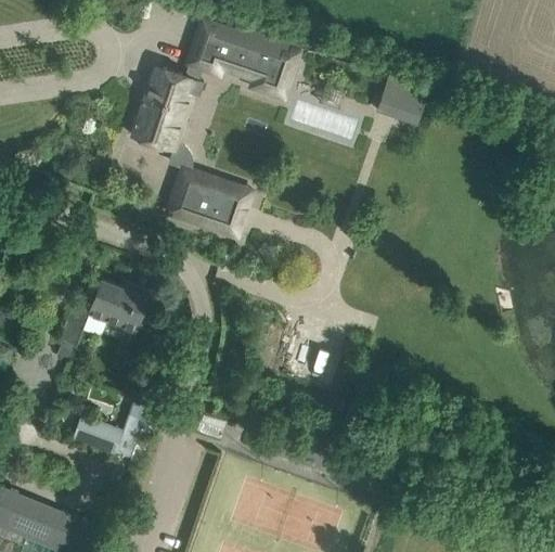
[(202,20),(185,66),(189,67),(202,72),(219,78),(221,72),(254,82),(257,72),(270,76),(269,77),(276,79),(276,78),(289,82),(301,49),(235,27),(234,31),(202,20)]
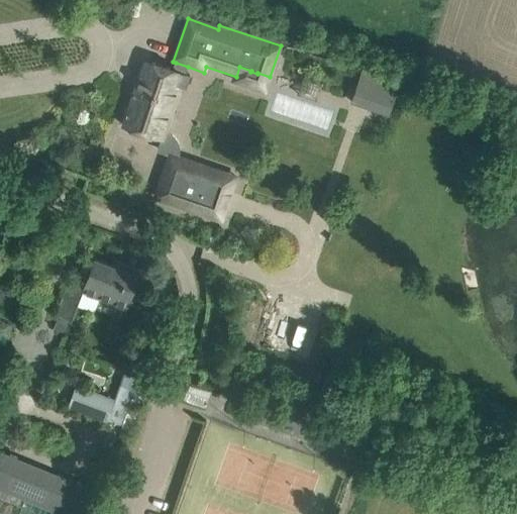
[(169,135),(166,134),(181,90),(185,92),(190,78),(185,77),(188,67),(176,63),(173,73),(145,63),(122,128),(161,141),(160,145),(166,157),(170,158),(170,157),(178,160),(179,157),(179,152),(179,149),(178,145),(176,142),(174,140),(172,137),(169,135)]
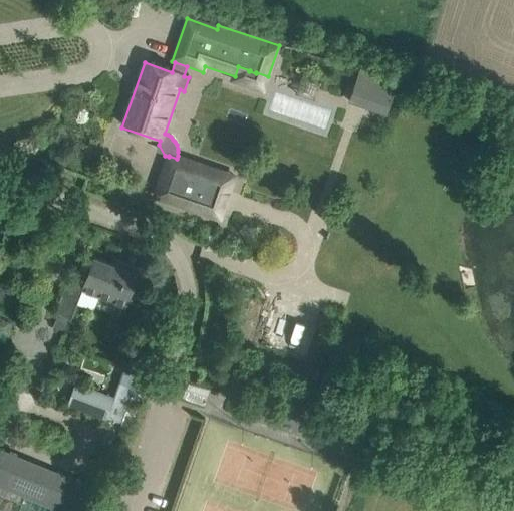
[(397,85),(358,73),(348,103),(387,116),(397,85)]
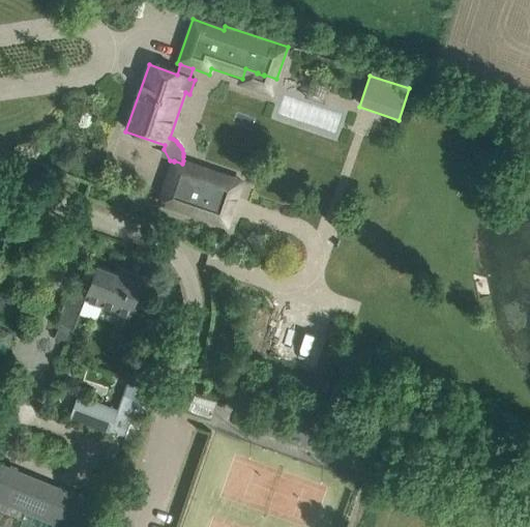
[(174,160),(174,162),(158,205),(227,228),(239,192),(208,180),(210,173),(182,164),(174,160)]
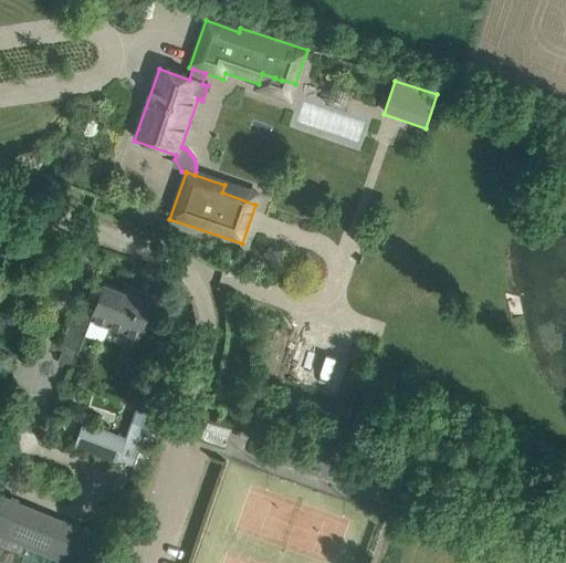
[(62,346),(79,352),(91,321),(114,330),(138,340),(148,314),(154,315),(158,302),(124,289),(122,293),(103,285),(96,303),(81,298),(73,318),(73,319),(62,346)]
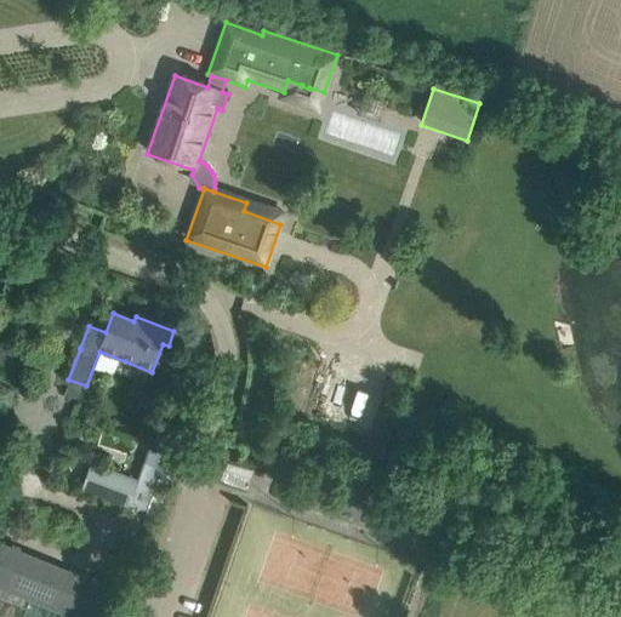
[(91,464),(80,492),(129,509),(138,483),(91,464)]
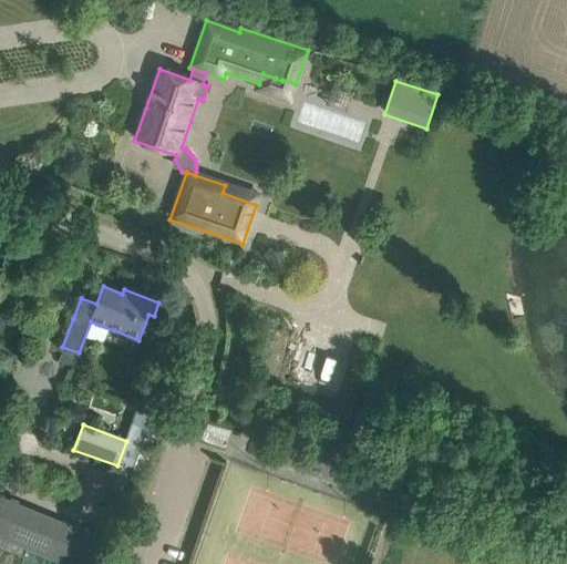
[(0,500),(0,540),(58,563),(92,563),(103,540),(1,498),(0,500)]
